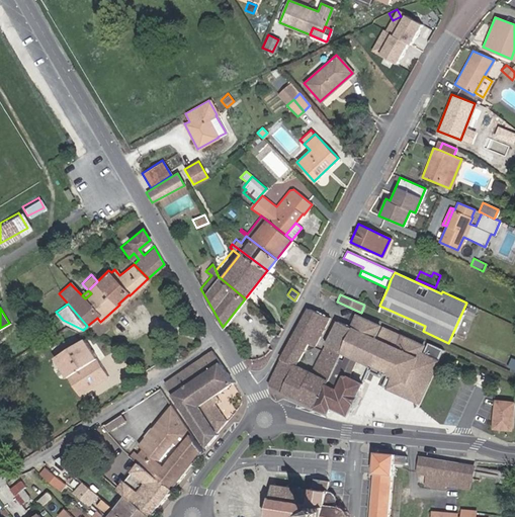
[(314,407),(340,351),(351,327),(336,320),(310,371),(295,364),(308,343),(313,346),(328,317),(308,308),(279,358),(267,383),(314,407)]
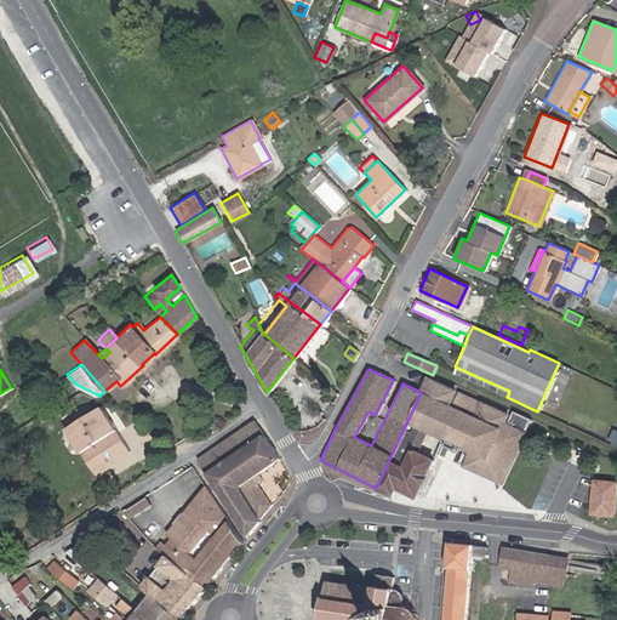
[(421,392),(407,421),(426,430),(445,438),(444,442),(445,443),(445,444),(455,449),(456,448),(458,448),(463,450),(458,462),(500,482),(527,422),(509,414),(504,424),(501,422),(506,414),(480,402),(473,416),(469,414),(475,400),(458,393),(452,407),(447,404),(453,390),(427,377),(421,392)]
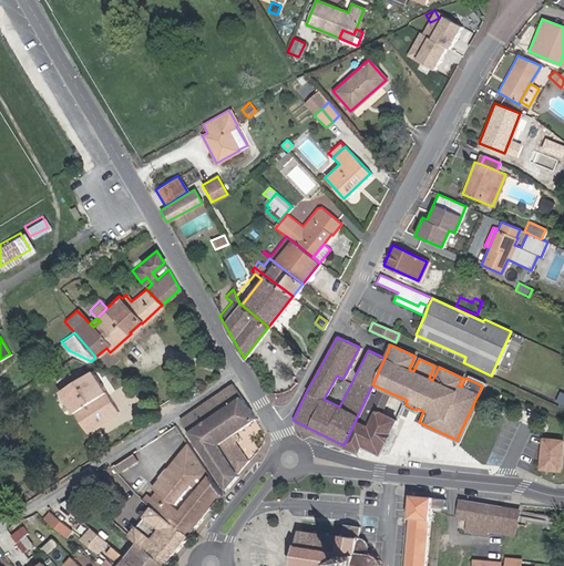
[(116,411),(91,370),(58,390),(84,432),(116,411)]
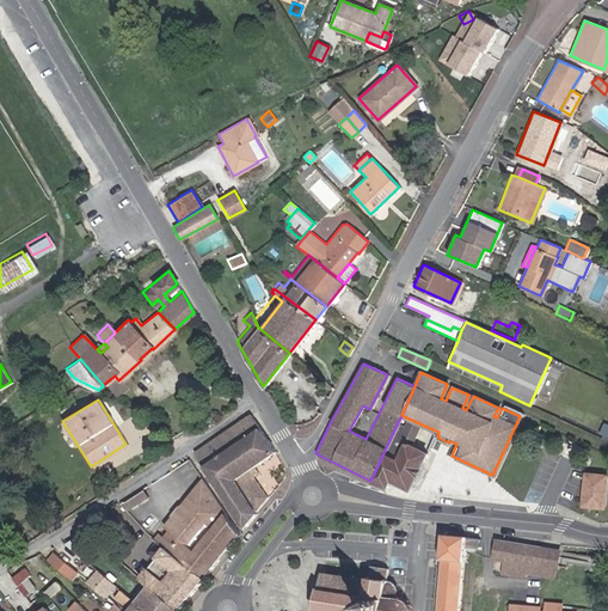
[(502,408),(520,416),(521,413),(503,404),(502,408)]
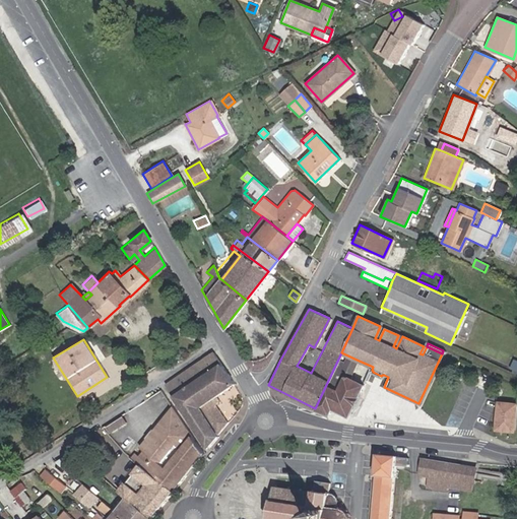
[(218,401),(214,395),(233,383),(212,352),(164,384),(186,414),(206,447),(217,436),(216,434),(227,422),(214,404),(218,401)]
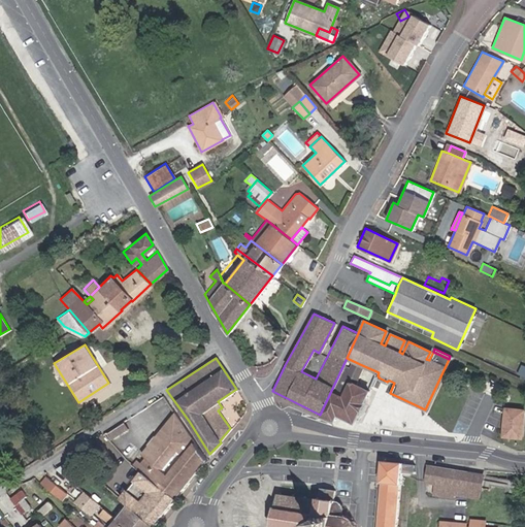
[(336,414),(353,422),(359,410),(362,403),(368,391),(354,384),(362,365),(347,358),(320,415),(333,420),(336,414)]
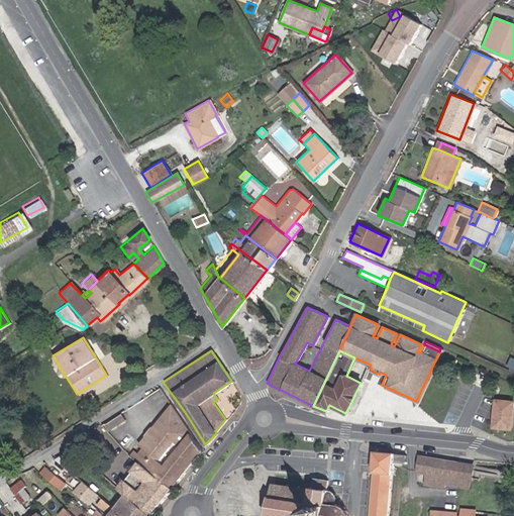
[(356,403),(360,398),(360,397),(354,395),(351,402),(355,404),(356,403)]
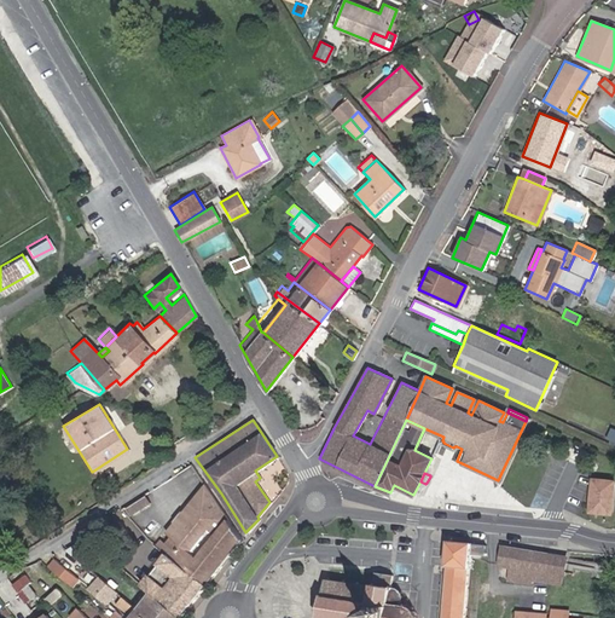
[(609,513),(613,480),(591,479),(587,510),(609,513)]
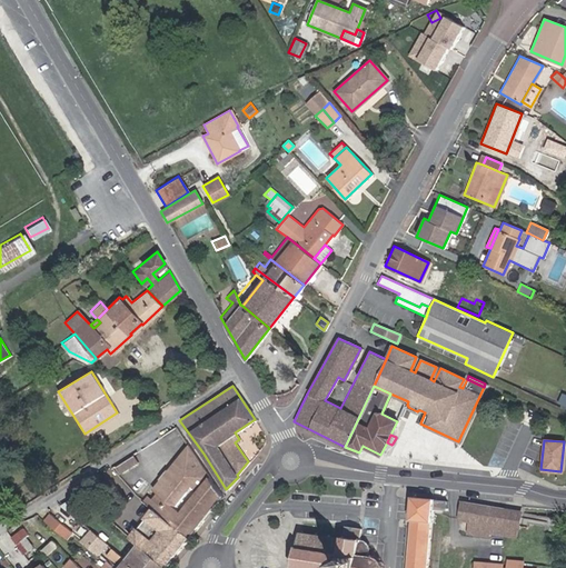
[(189,536),(221,495),(187,445),(166,470),(170,474),(162,484),(158,479),(150,489),(154,491),(161,498),(159,501),(160,504),(158,506),(156,504),(151,508),(189,536)]
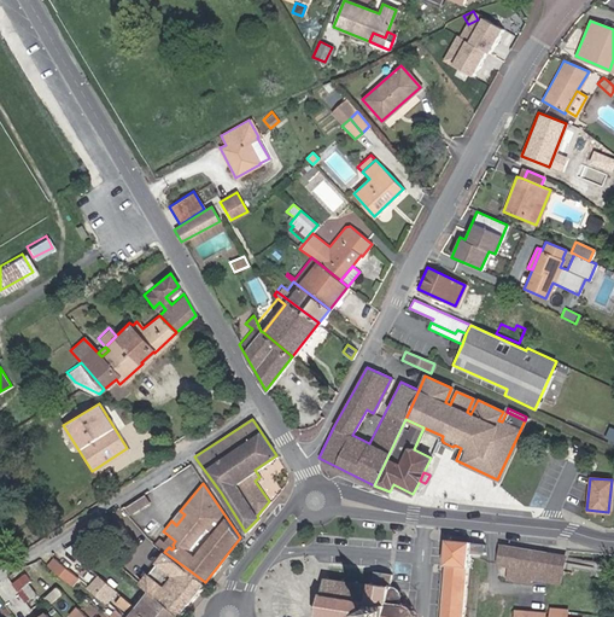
[(127,513),(148,500),(144,494),(123,507),(127,513)]
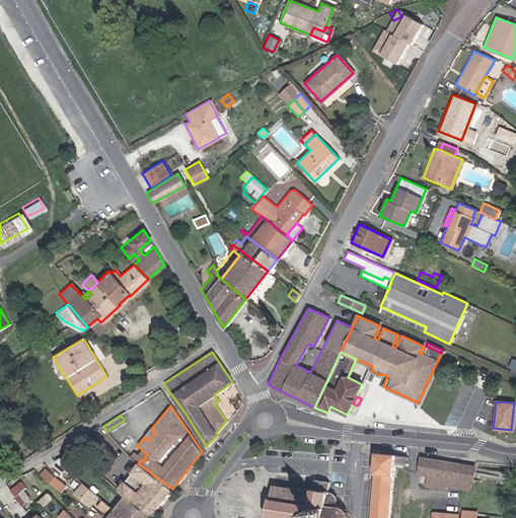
[(148,441),(155,432),(151,429),(144,437),(148,441)]
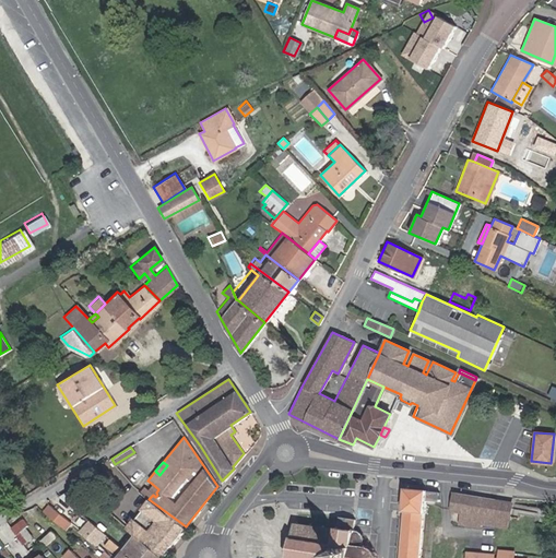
[(156,493),(158,489),(151,483),(146,489),(143,486),(139,491),(149,499),(153,495),(155,497),(157,495),(156,493)]
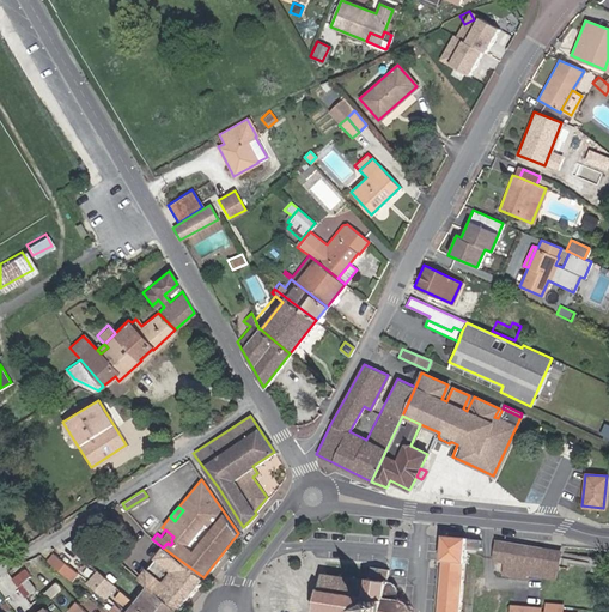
[(84,562),(93,547),(77,535),(65,544),(84,562)]
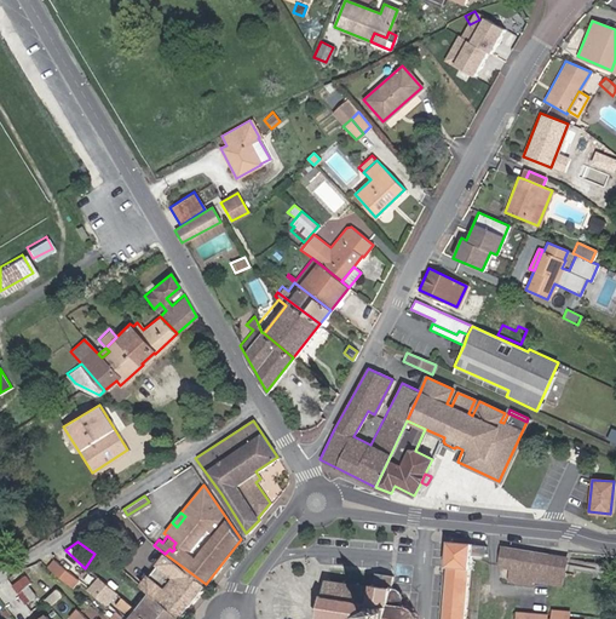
[(441,618),(462,618),(467,568),(468,568),(470,554),(471,543),(447,542),(444,566),(445,566),(441,618)]
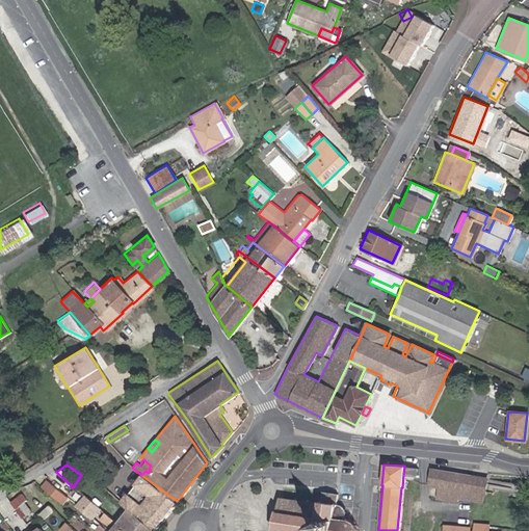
[(417,476),(416,467),(404,466),(403,475),(417,476)]
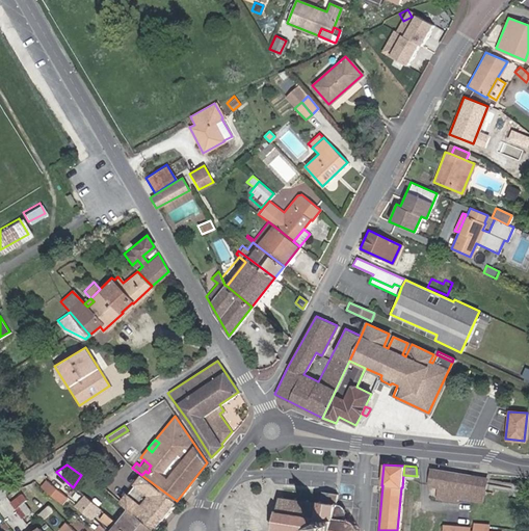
[(482,502),(485,483),(471,481),(472,476),(429,469),(426,484),(438,486),(437,497),(456,501),(456,498),(482,502)]
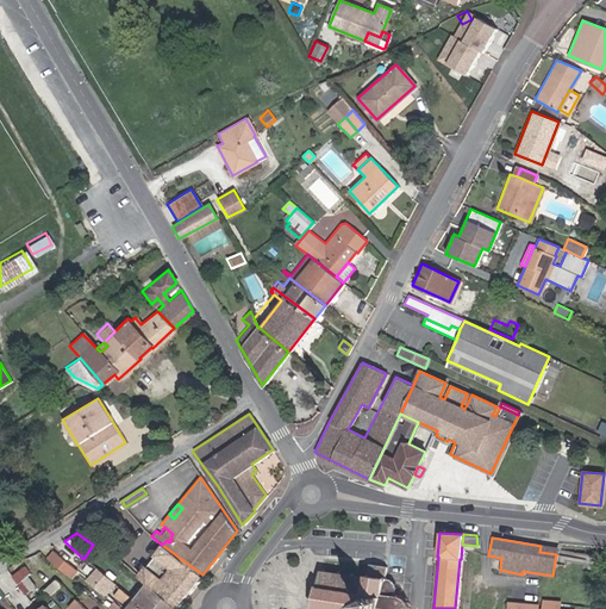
[(176,607),(202,575),(162,545),(137,576),(147,584),(176,607)]
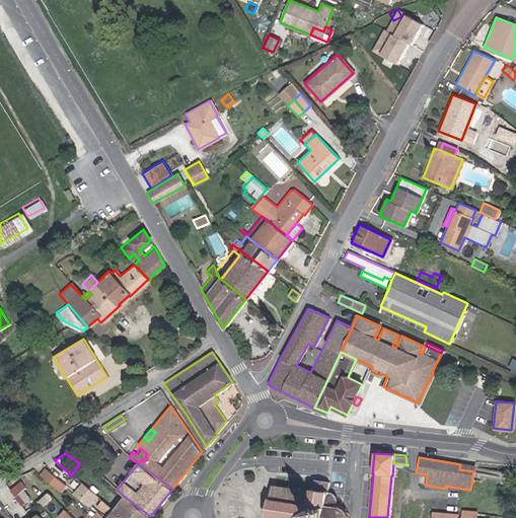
[(64,484),(45,468),(39,474),(59,491),(64,484)]
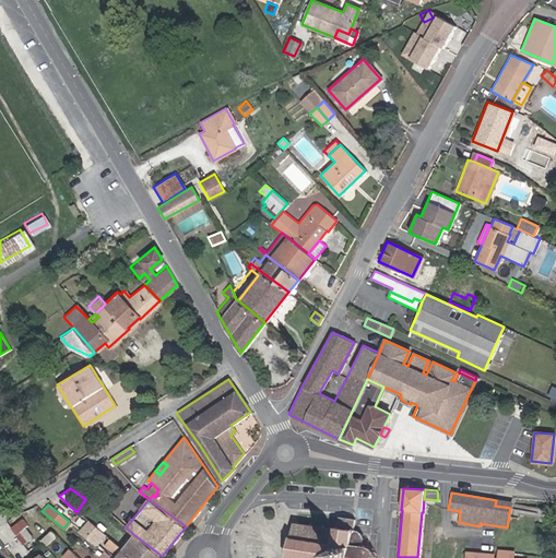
[(26,524),(16,511),(4,520),(14,533),(23,526),(26,524)]
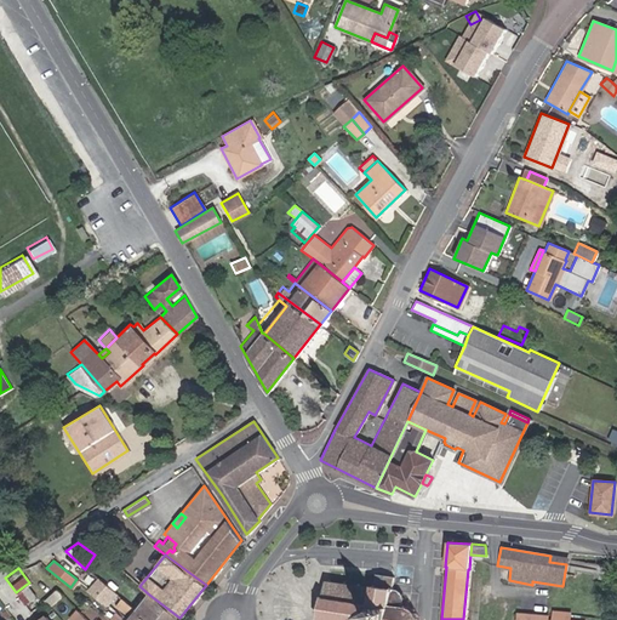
[(325,579),(316,619),(413,619),(415,618),(411,613),(405,609),(396,608),(399,601),(399,597),(399,595),(396,593),(395,592),(389,591),(392,575),(373,573),(371,585),(325,579)]
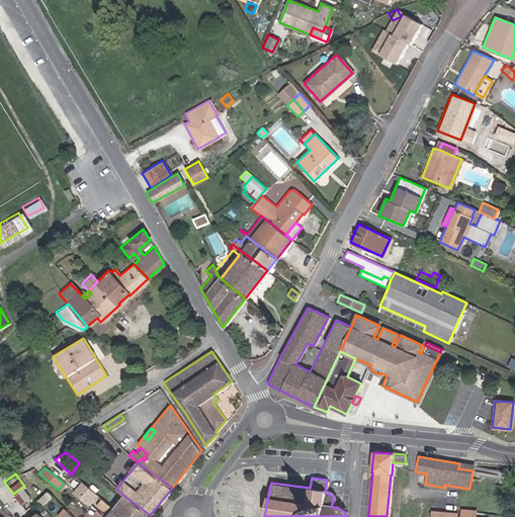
[(96,495),(80,482),(73,491),(89,504),(96,495)]
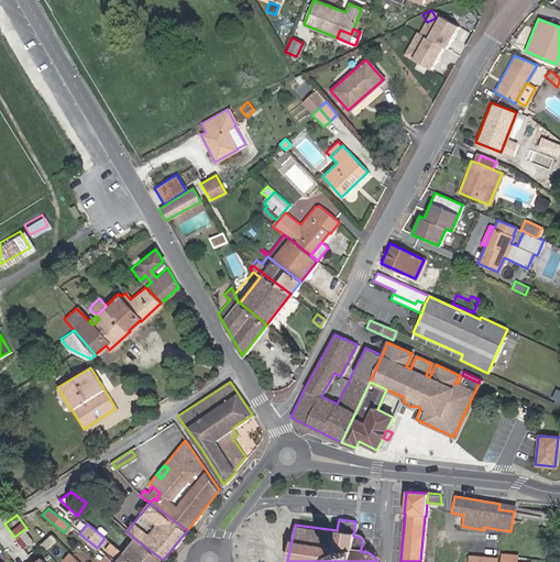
[(21,547),(30,539),(23,530),(14,537),(21,547)]
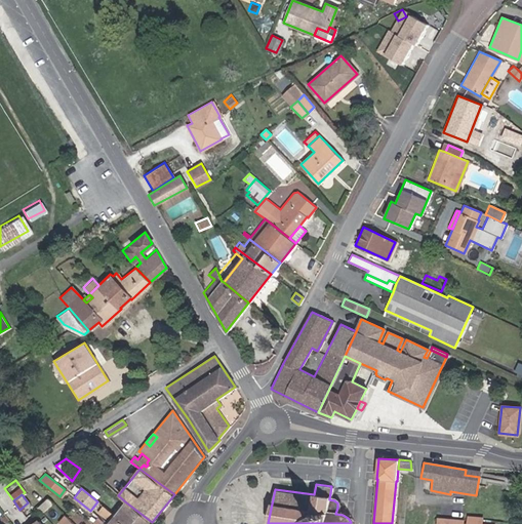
[(42,513),(52,502),(47,497),(36,507),(42,513)]
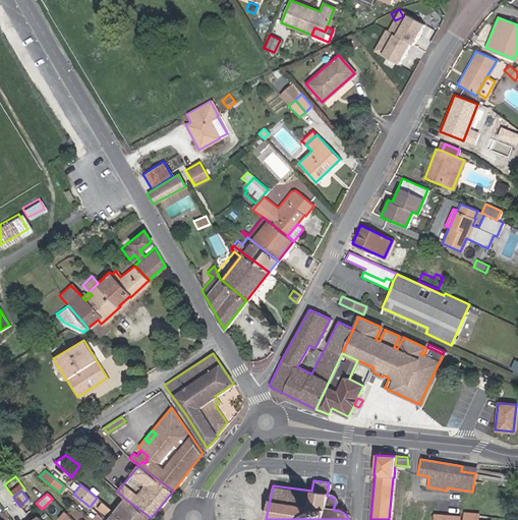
[(149,519),(151,518),(125,499),(114,512),(123,519),(149,519)]
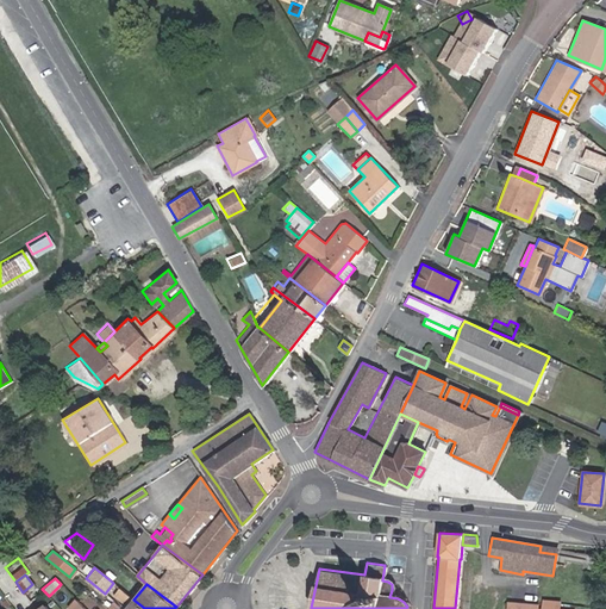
[(144,608),(133,600),(119,588),(113,595),(129,607),(125,608),(144,608)]
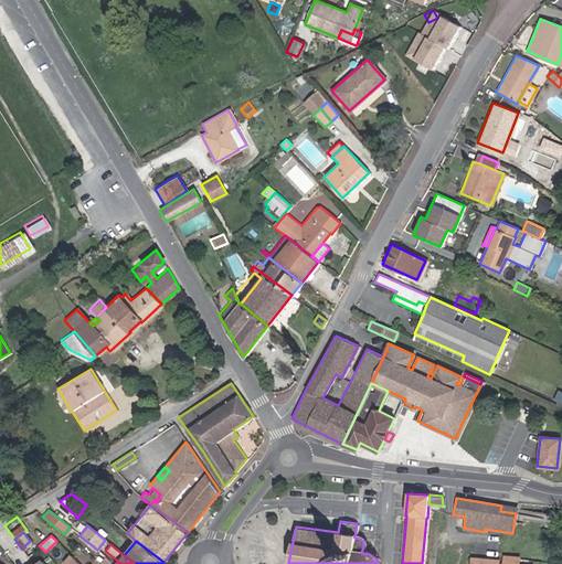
[(78,563),(70,554),(62,562),(64,563),(78,563)]
